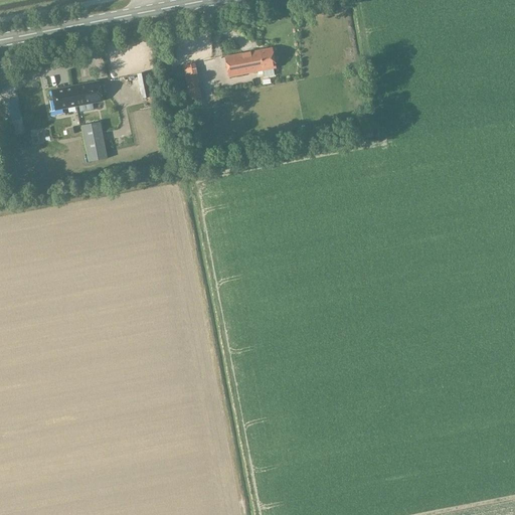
[(139,52),(147,50),(145,39),(110,47),(116,72),(142,66),(139,52)]
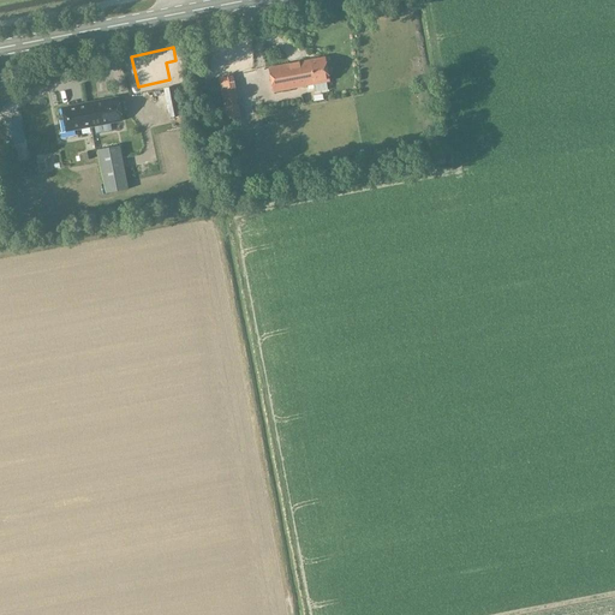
[(323,58),(268,69),(273,93),(328,82),(323,58)]
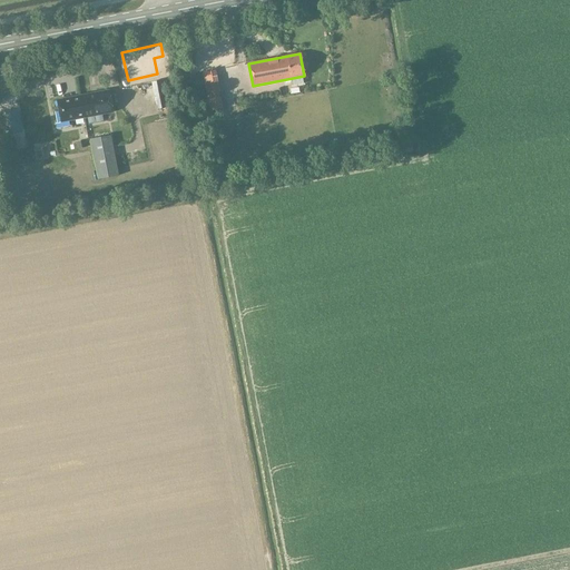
[(222,109),(215,70),(203,72),(208,99),(204,100),(206,111),(222,109)]
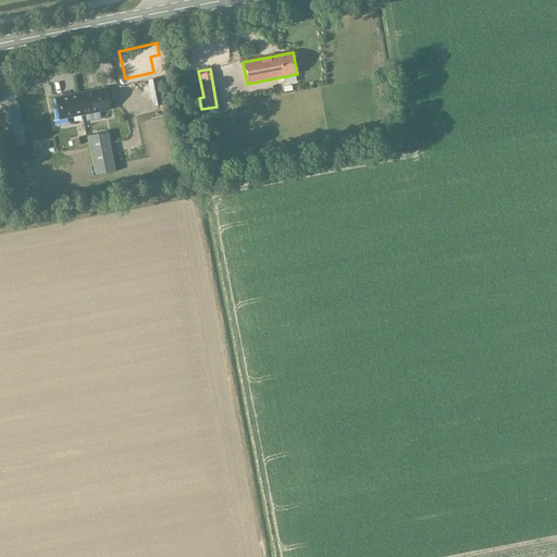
[(153,107),(165,104),(160,78),(148,81),(153,107)]
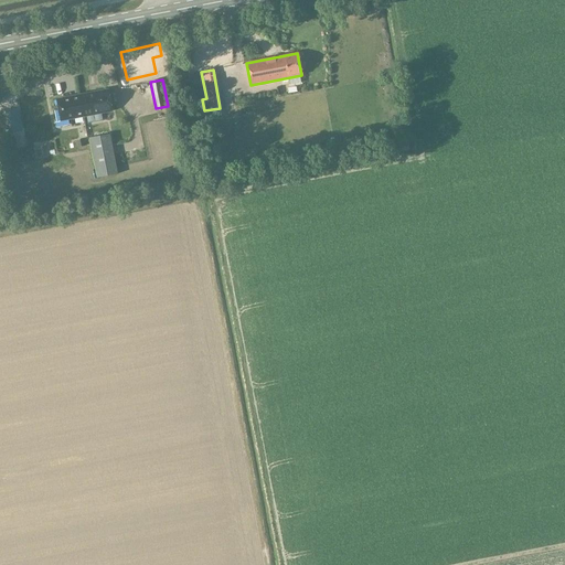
[(61,120),(112,112),(107,89),(56,99),(61,120)]
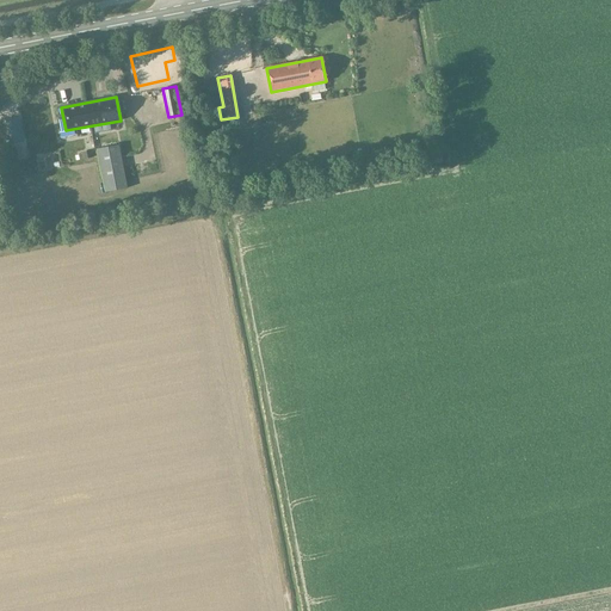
[(18,118),(0,121),(0,130),(2,147),(23,142),(18,118)]
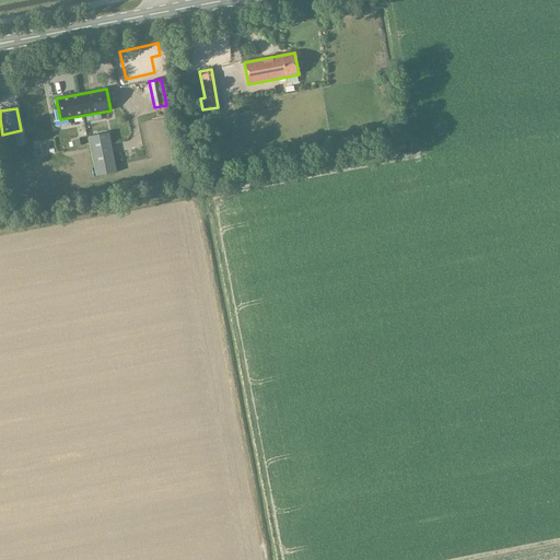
[(89,137),(96,176),(116,173),(108,132),(89,137)]
